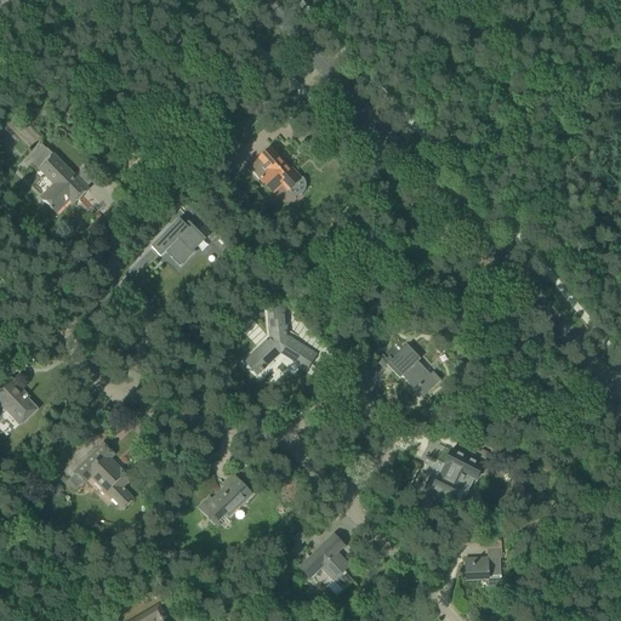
[(16,130),(18,132),(32,147),(40,138),(23,121),(16,130)]
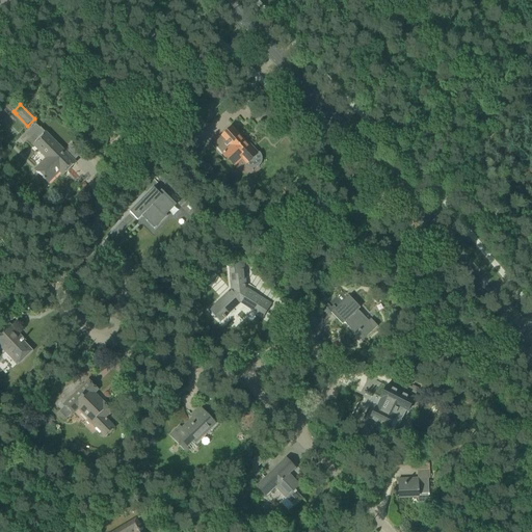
[(35,124),(21,139),(24,142),(26,141),(31,147),(33,145),(46,158),(34,169),(48,183),(60,170),(59,169),(62,166),(68,170),(75,163),(74,161),(64,152),(46,131),(45,132),(41,127),(40,128),(35,124)]
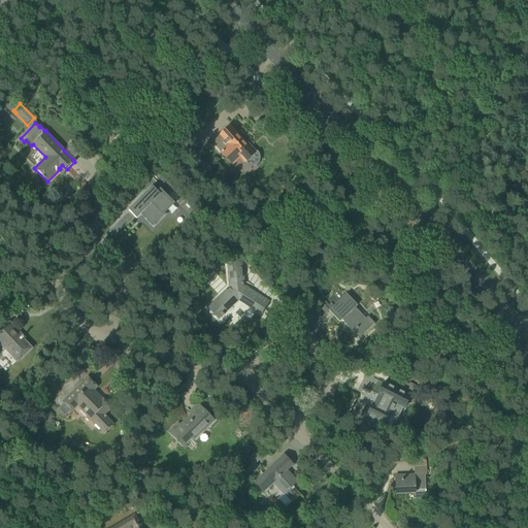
[(255,154),(240,138),(230,127),(220,136),(225,141),(223,144),(226,147),(221,153),(232,166),(240,159),(244,163),(245,163),(245,164),(246,164),(246,165),(248,165),(249,165),(250,165),(251,165),(252,165),(253,165),(254,165),(255,164),(256,165),(257,164),(258,163),(259,161),(260,159),(260,157),(259,155),(259,153),(257,151),(255,154)]
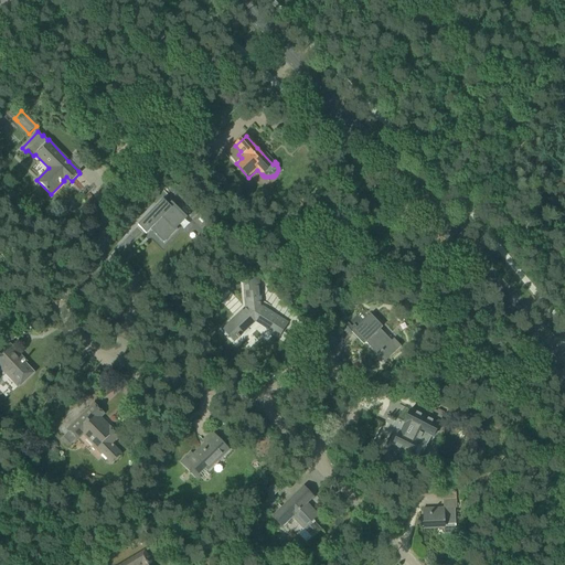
[(163,200),(138,225),(146,234),(151,230),(163,242),(163,243),(178,230),(174,226),(184,217),(171,205),(170,206),(163,200)]
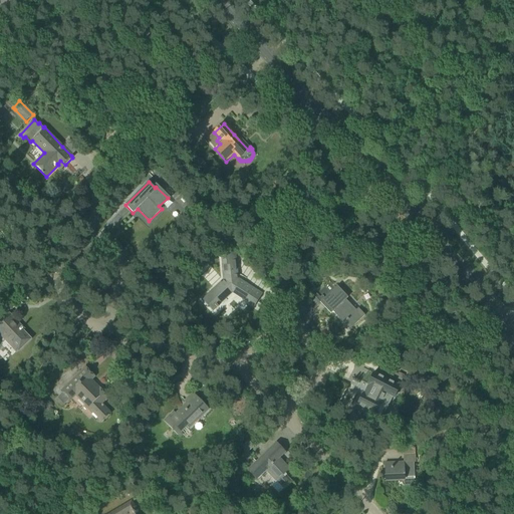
[(174,206),(180,213),(186,208),(179,201),(174,206)]
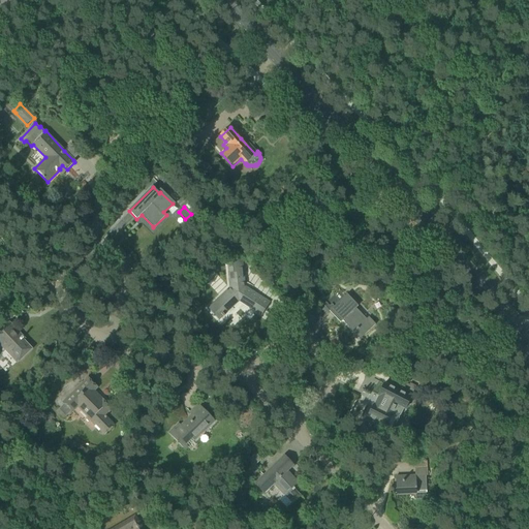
[(209,308),(218,318),(239,300),(261,314),(269,303),(244,287),(242,261),(231,262),(231,261),(226,261),(228,288),(216,301),(217,302),(209,308)]
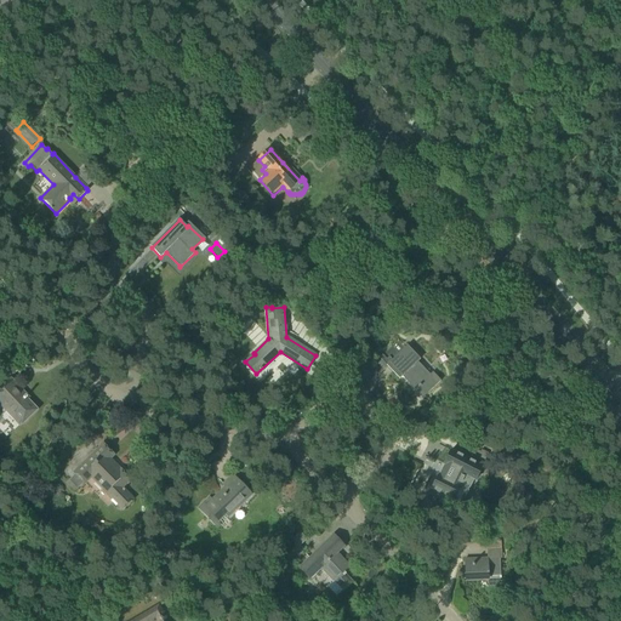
[(415,391),(422,385),(429,392),(442,381),(433,372),(431,375),(419,362),(421,359),(408,346),(386,365),(387,366),(399,380),(402,377),(404,379),(405,377),(416,389),(415,391)]
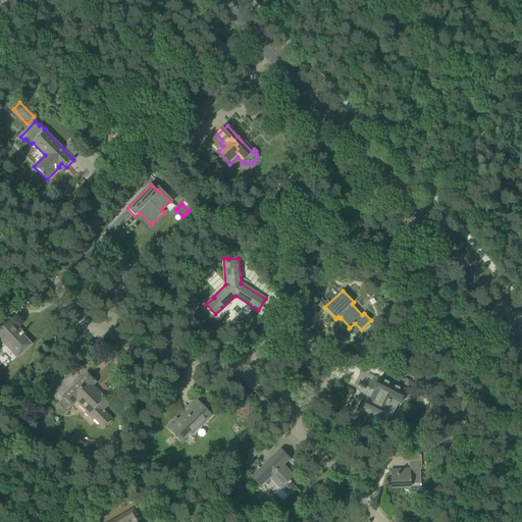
[(31,345),(21,335),(23,334),(9,320),(0,328),(0,342),(16,359),(31,345)]
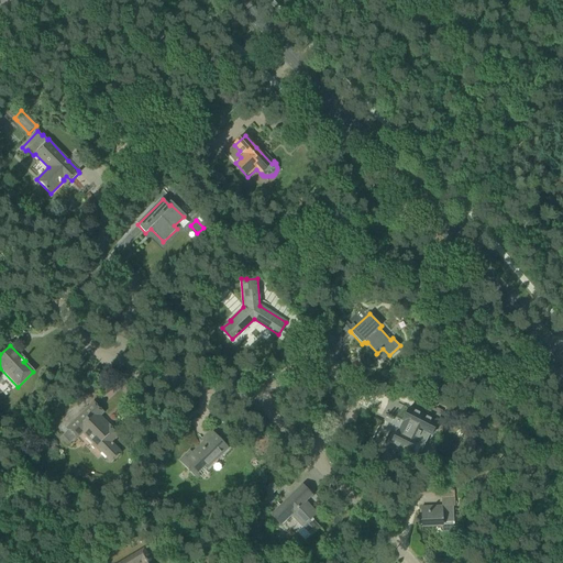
[(68,430),(77,440),(83,434),(109,463),(122,453),(111,441),(118,434),(109,427),(109,428),(98,417),(102,412),(95,405),(68,430)]
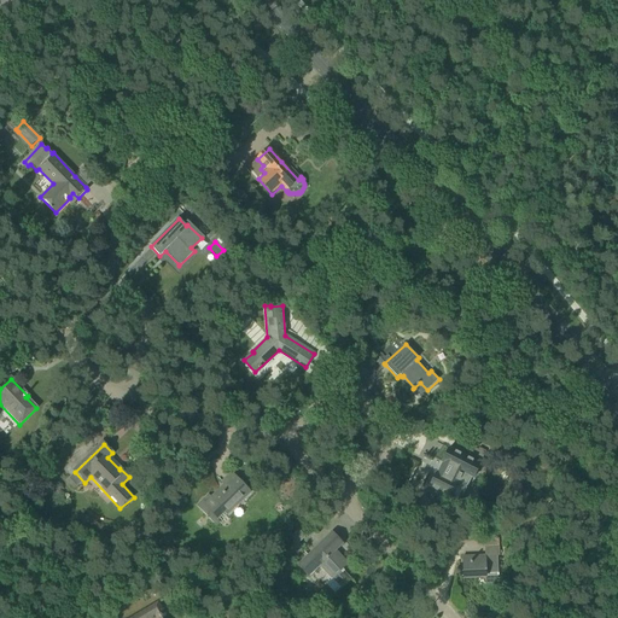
[(467,453),(482,460),(487,452),(479,448),(478,450),(471,447),(467,453)]
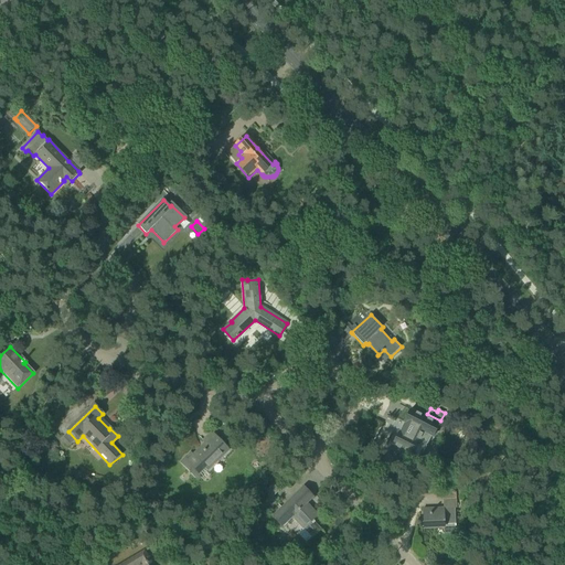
[(398,433),(392,446),(398,449),(397,451),(404,455),(405,452),(412,456),(418,459),(424,447),(429,436),(433,438),(439,425),(409,411),(411,412),(405,423),(404,423),(405,424),(400,434),(398,433)]
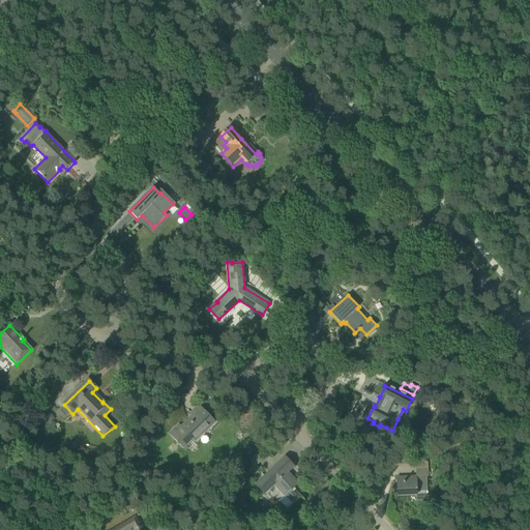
[(56,413),(63,420),(70,413),(63,406),(56,413)]
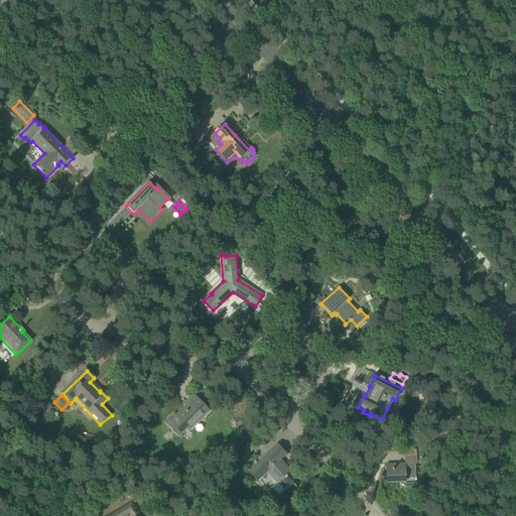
[(173,414),(165,422),(168,425),(168,424),(178,435),(186,427),(188,429),(192,426),(191,425),(201,416),(202,417),(208,411),(194,395),(185,403),(187,405),(176,416),(173,414)]
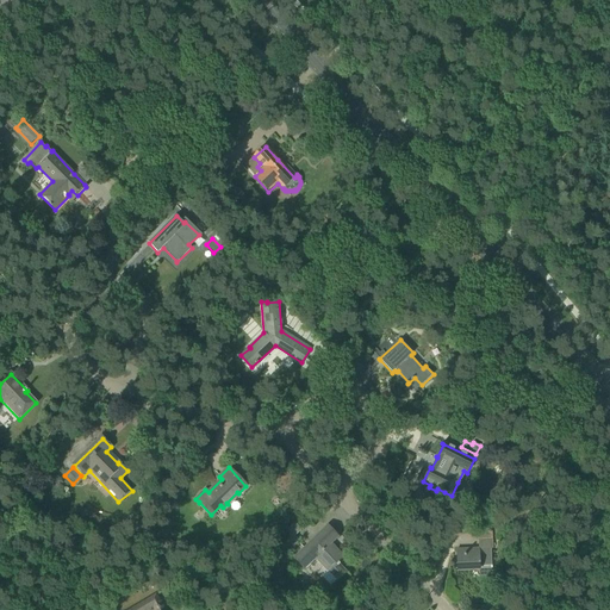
[(248,479),(251,485),(259,479),(254,474),(248,479)]
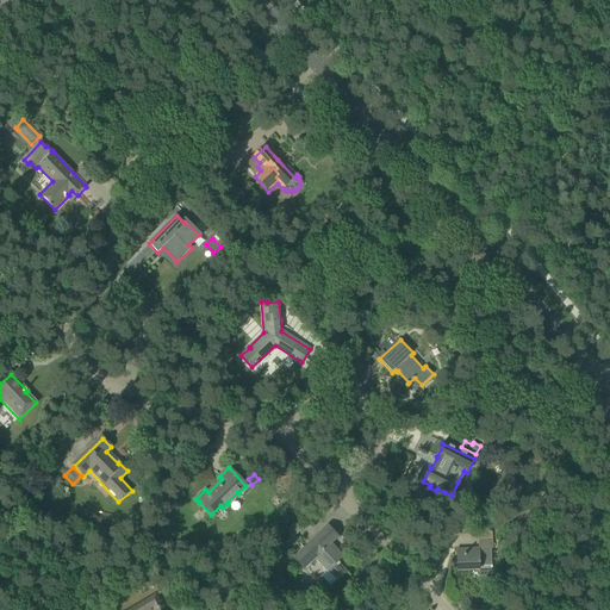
[(327,573),(325,574),(334,582),(344,572),(338,566),(340,565),(338,564),(344,559),(335,548),(334,549),(329,545),(337,536),(328,527),(294,559),(304,570),(315,560),(327,573)]
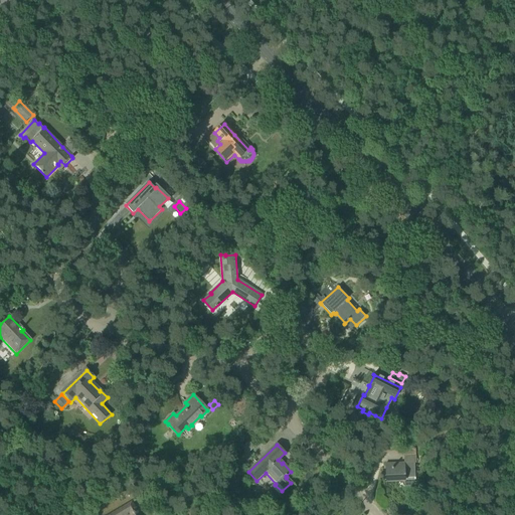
[(409,464),(385,465),(386,480),(404,479),(415,479),(414,464),(416,464),(415,457),(409,457),(409,464)]
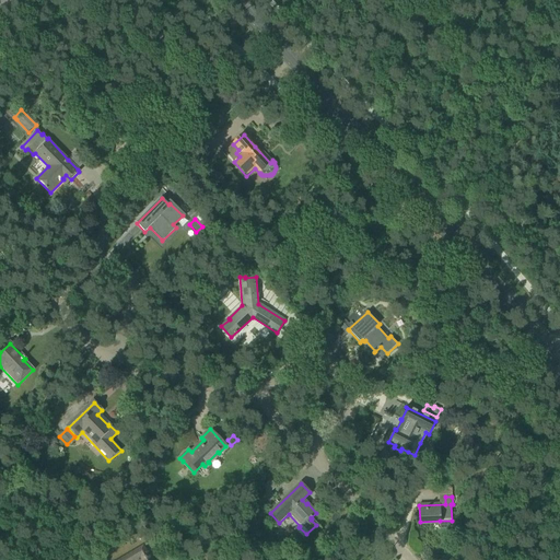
[(117,559),(136,559),(140,558),(141,559),(151,559),(142,546),(117,559)]
